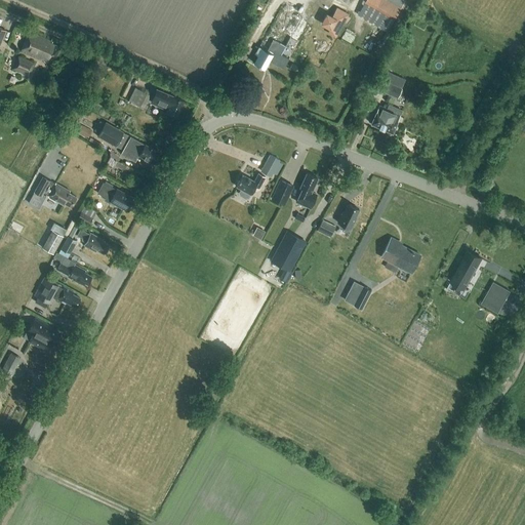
[(381,0),(377,9),(397,21),(408,0),(381,0)]
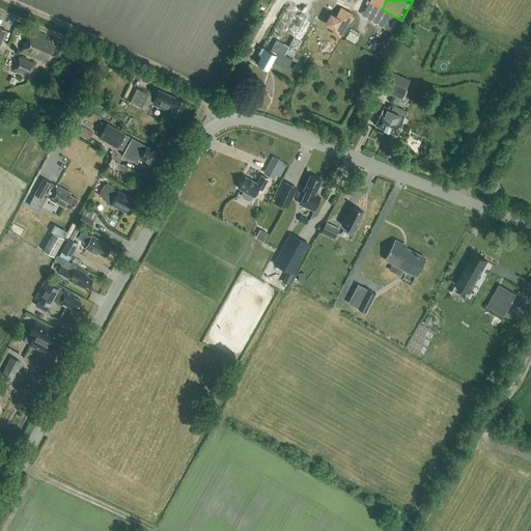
[(286,70),(311,25),(313,22),(284,6),(258,54),(261,56),(257,63),(268,70),(272,61),(286,70)]
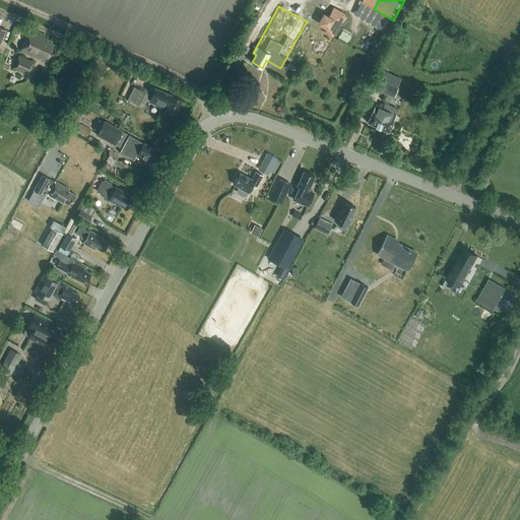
[(325,33),(332,37),(339,23),(332,20),(325,33)]
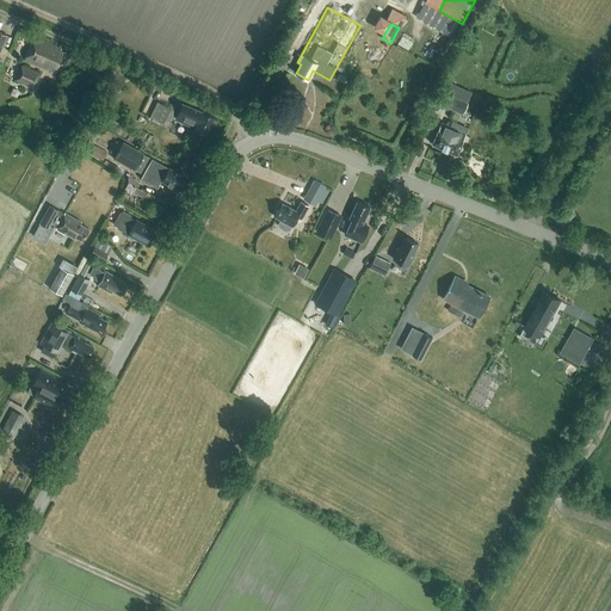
[(61,49),(37,39),(38,39),(34,37),(24,60),(49,71),(49,68),(61,73),(69,55),(60,51),(61,49)]
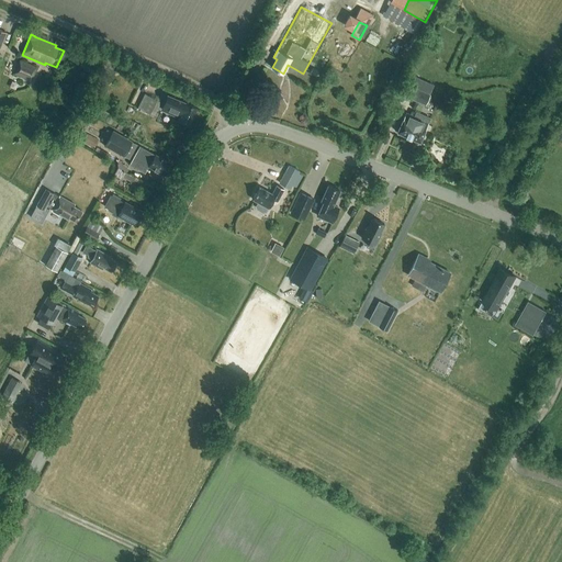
[(31,80),(36,68),(20,60),(14,74),(31,80)]
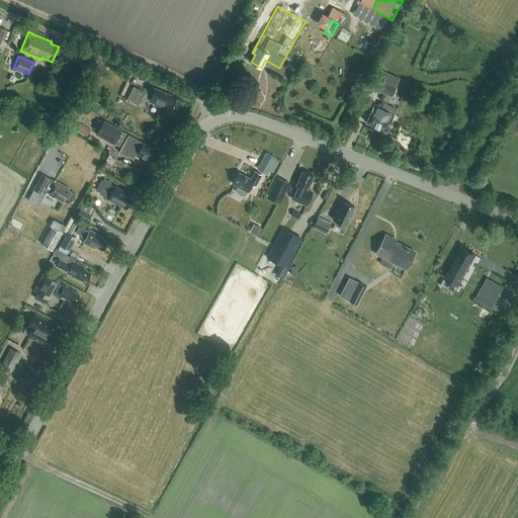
[(393,97),(397,87),(380,80),(376,90),(393,97)]
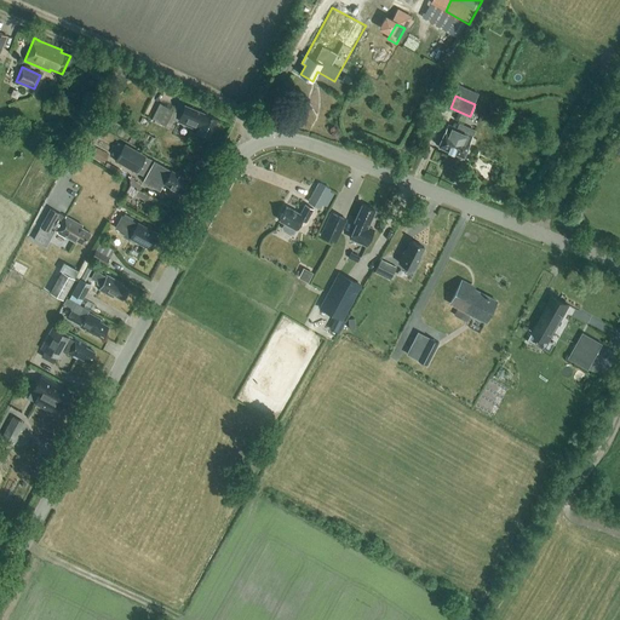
[(165,126),(172,110),(159,103),(151,119),(165,126)]
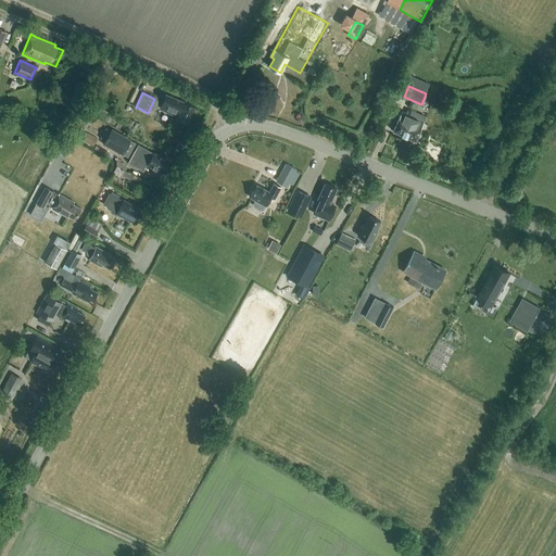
[(168,95),(162,110),(177,116),(176,118),(187,123),(194,105),(184,101),(168,95)]
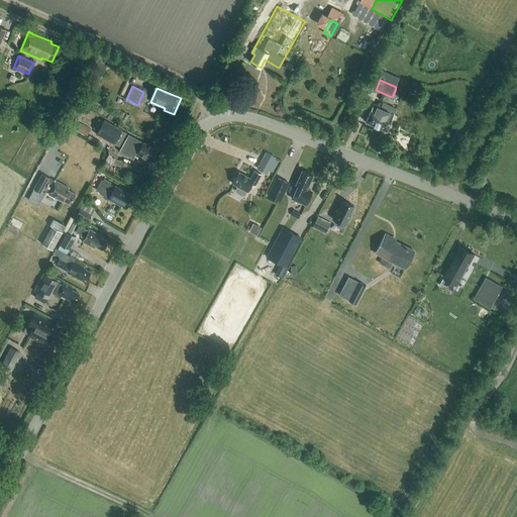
[(392,120),(394,113),(396,108),(383,102),(381,107),(374,104),(371,110),(365,121),(374,125),(373,126),(378,128),(378,127),(387,131),(392,120)]
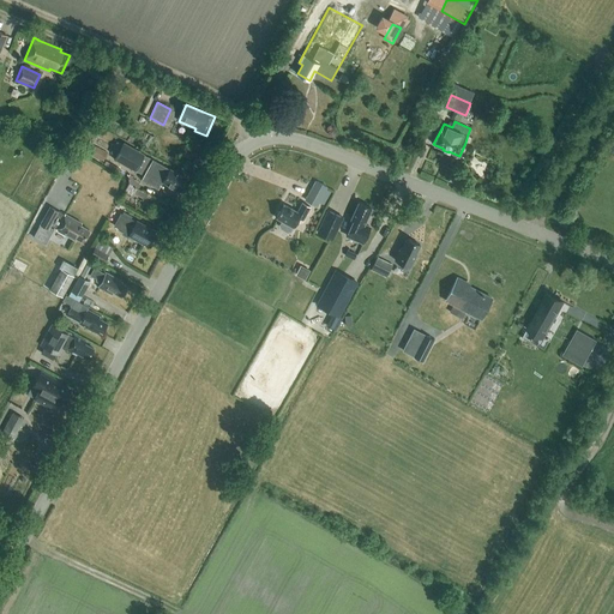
[(140,145),(148,148),(154,137),(146,133),(140,145)]
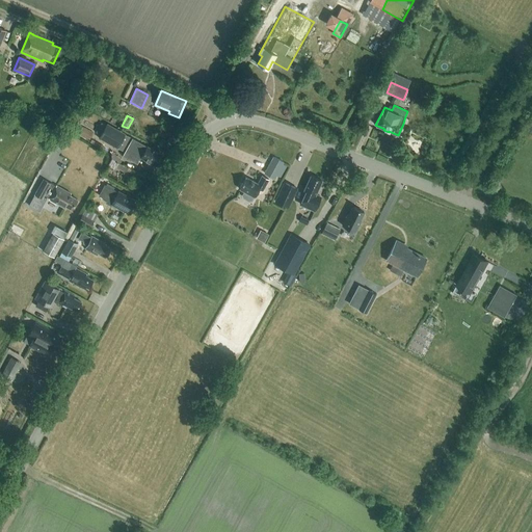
[(117,149),(126,133),(107,123),(106,126),(101,123),(96,132),(100,135),(99,138),(117,149)]
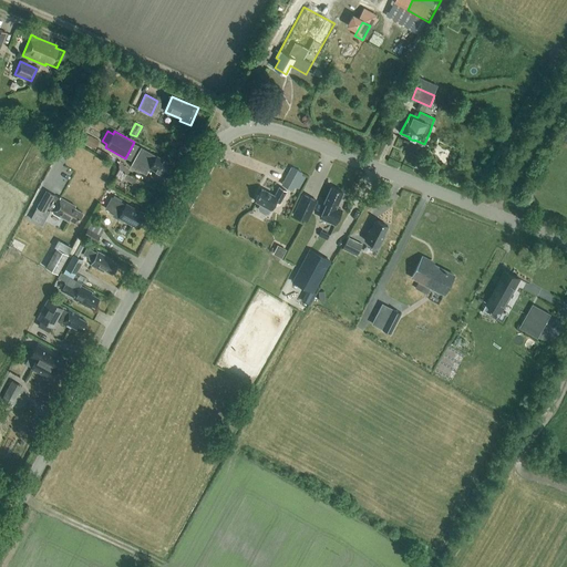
[(89,136),(88,145),(99,146),(100,137),(89,136)]
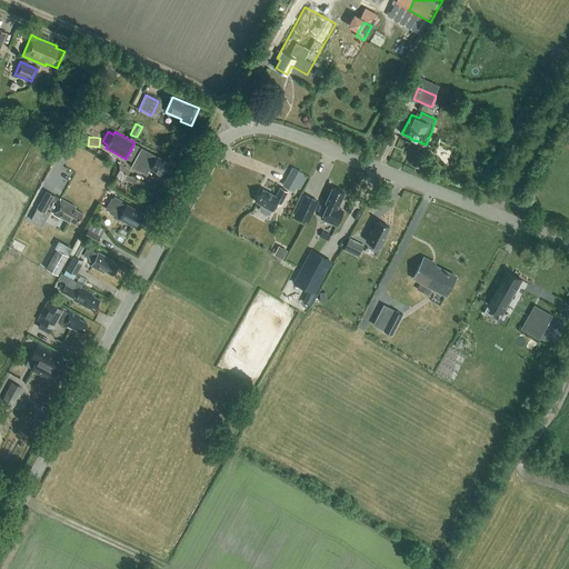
[(141,148),(131,167),(147,176),(150,168),(167,177),(173,165),(141,148)]
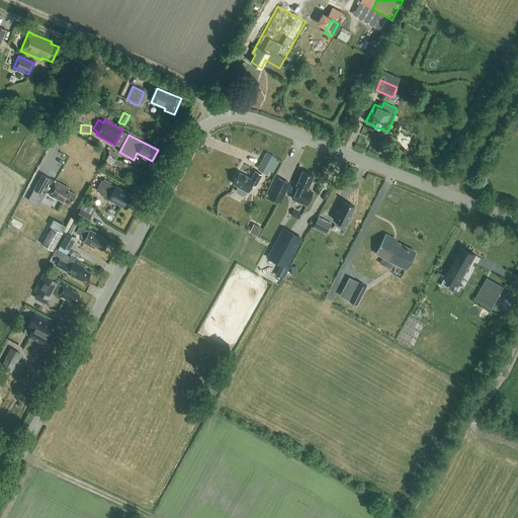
[(267,175),(269,171),(274,174),(280,162),(275,160),(276,158),(266,152),(257,169),(267,175)]
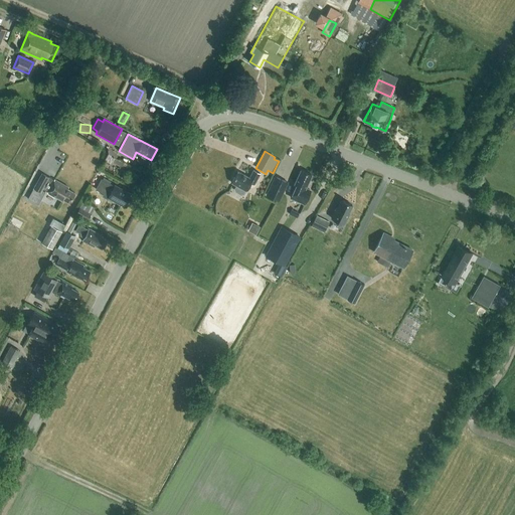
[(112,163),(115,157),(109,154),(106,160),(112,163)]
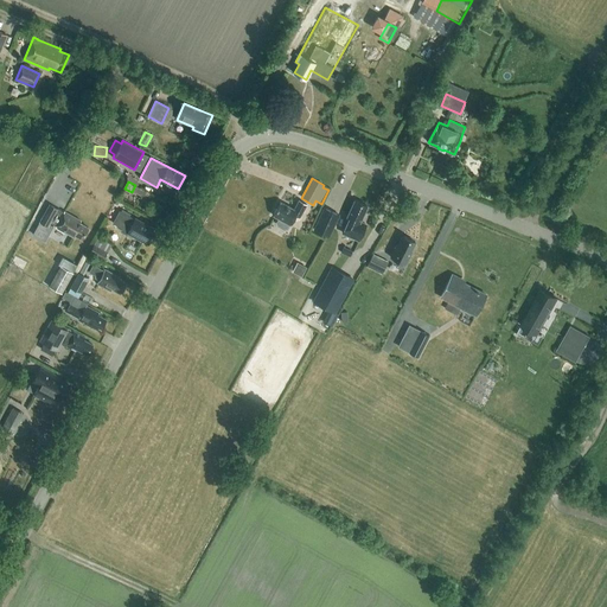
[(288,224),(291,225),(295,216),(299,218),(307,205),(299,200),(294,210),(280,202),(273,216),(279,218),(276,222),(278,225),(283,229),(287,228),(288,224)]
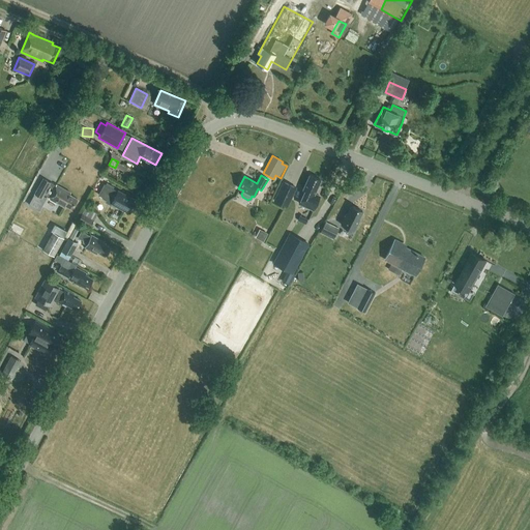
[(314,194),(320,180),(310,175),(303,189),(307,190),(301,204),(313,209),(319,196),(314,194)]
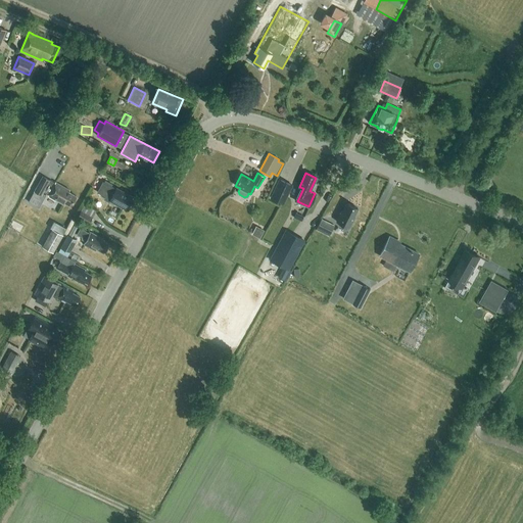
[(44,178),(36,194),(33,200),(39,203),(45,193),(50,195),(49,197),(65,205),(66,204),(72,207),(77,197),(72,194),(73,192),(56,184),(55,186),(50,183),(50,182),(44,178)]
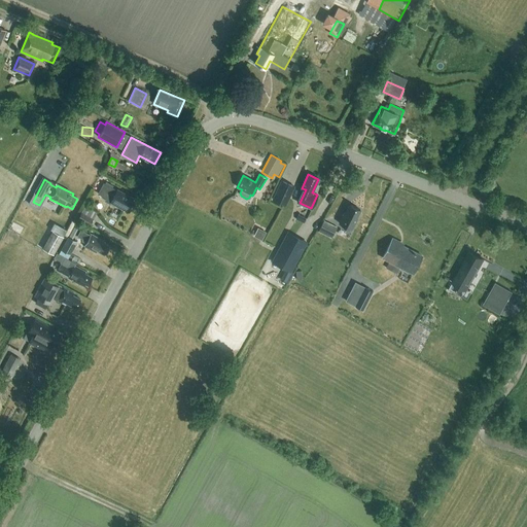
[(272,200),(285,206),(294,186),(280,180),(272,200)]
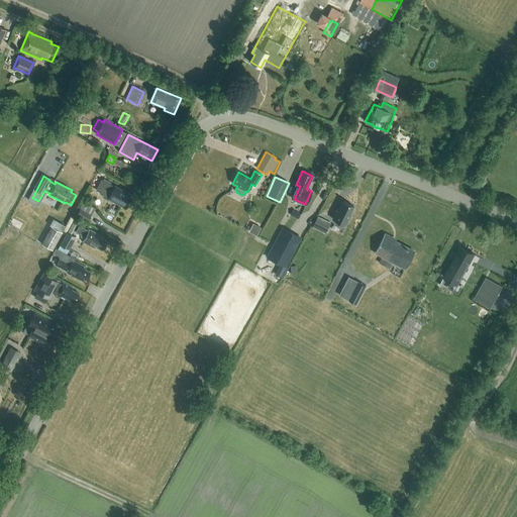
[(126,207),(131,198),(121,193),(122,191),(110,185),(101,181),(96,191),(104,195),(104,196),(126,207)]
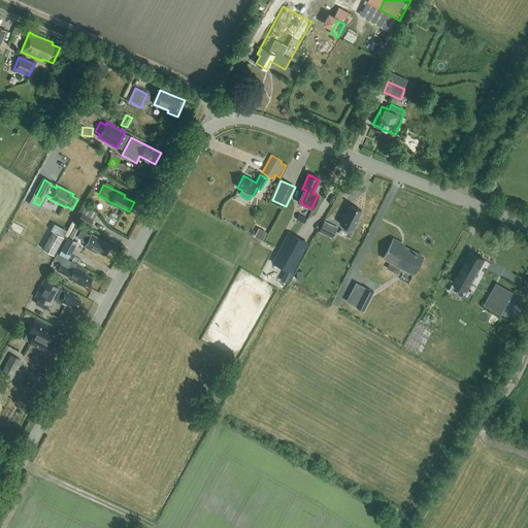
[(353,230),(358,219),(357,219),(361,210),(350,205),(345,212),(339,224),(353,230)]
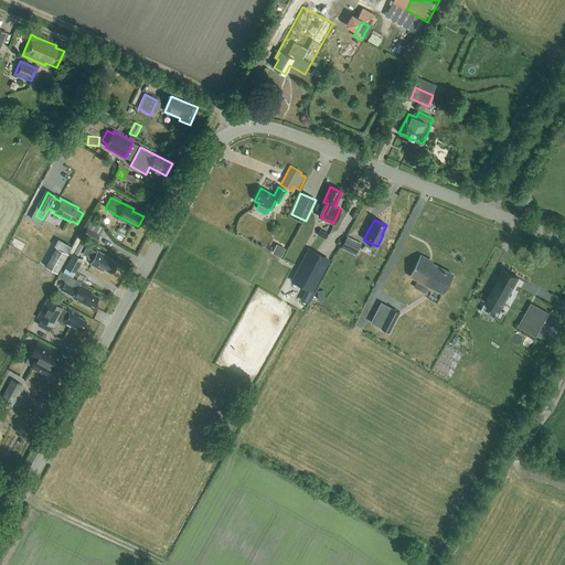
[(96,242),(100,234),(86,226),(83,234),(96,242)]
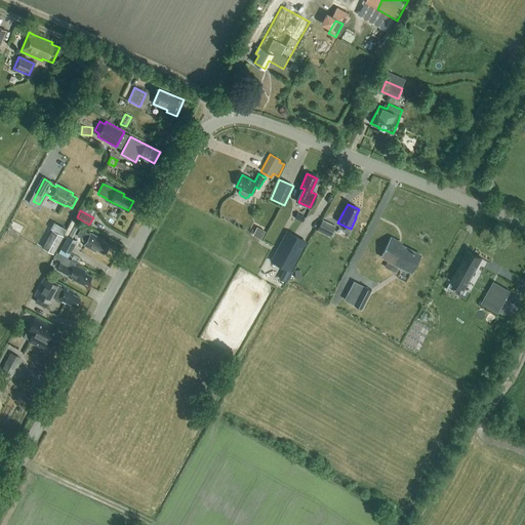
[(305,217),(297,214),(294,219),(303,223),(305,217)]
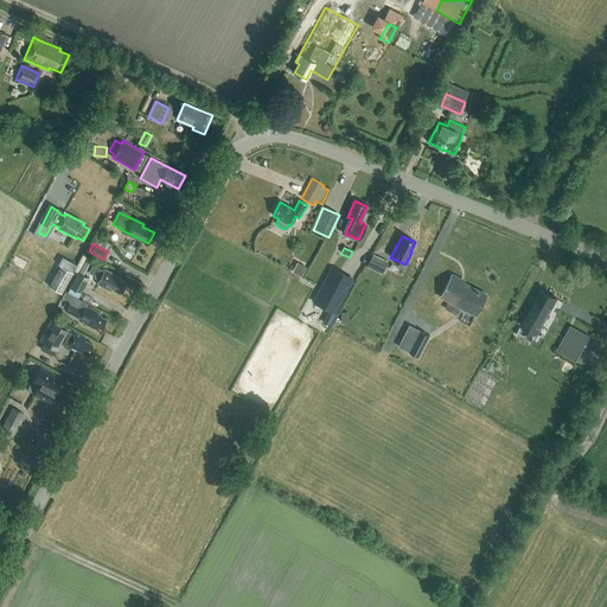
[(11,264),(24,270),(27,262),(16,255),(11,264)]
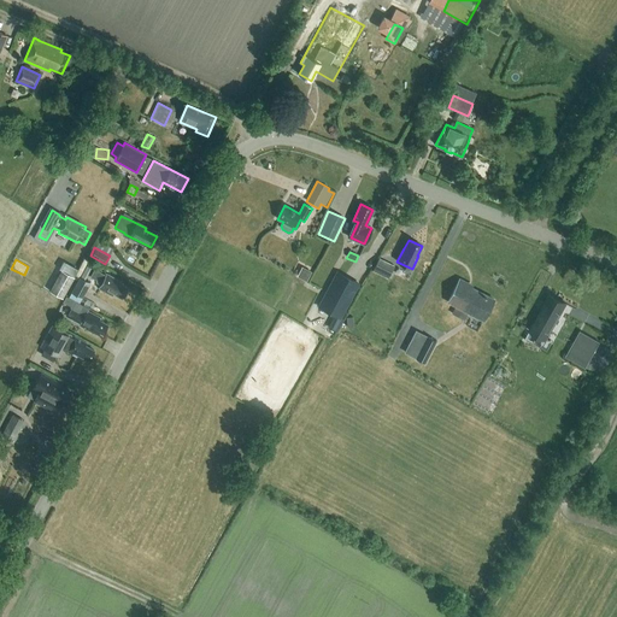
[(380,259),(372,272),(387,280),(394,266),(380,259)]
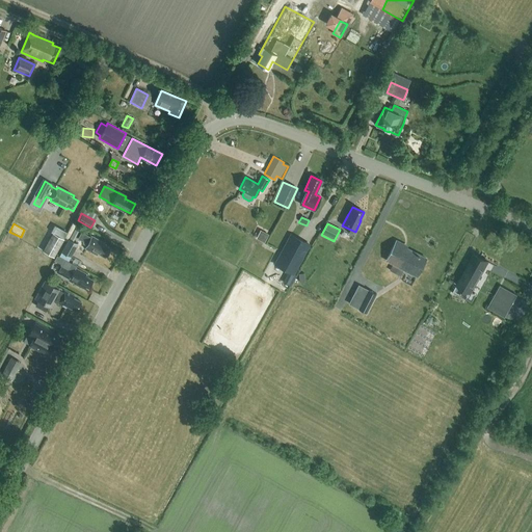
[(257,238),(264,242),(268,235),(261,231),(257,238)]
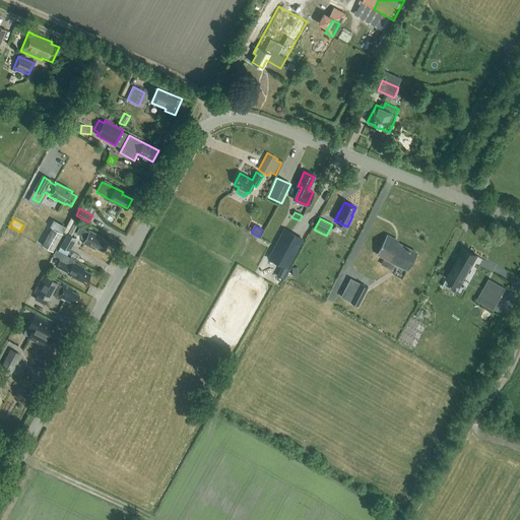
[(53,251),(62,234),(51,228),(42,245),(53,251)]
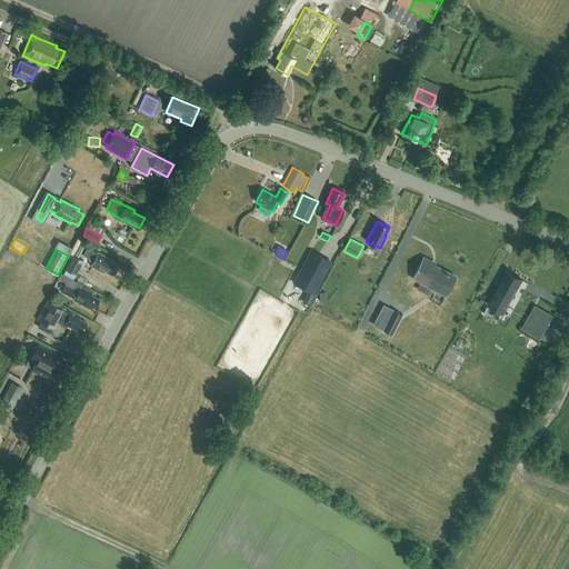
[(112,276),(118,266),(110,261),(111,260),(99,252),(98,255),(87,249),(83,255),(93,260),(91,266),(103,272),(105,271),(112,276)]
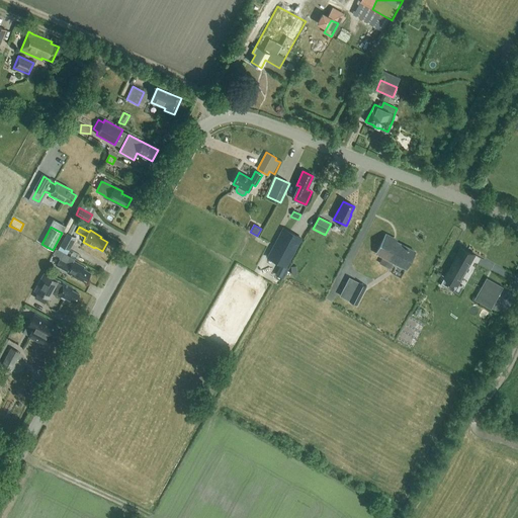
[(300,238),(283,229),(268,257),(285,267),(300,238)]
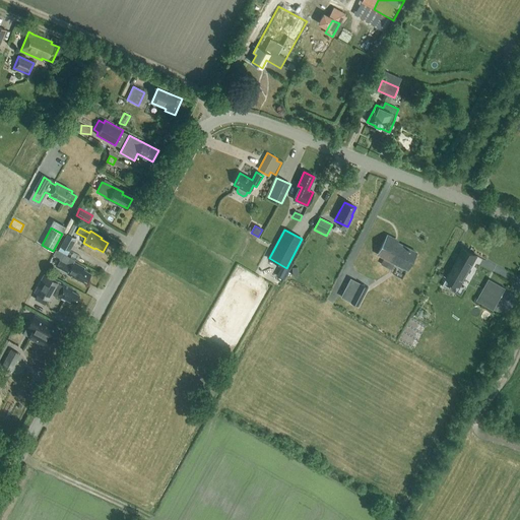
[(69,251),(75,239),(67,235),(61,247),(69,251)]
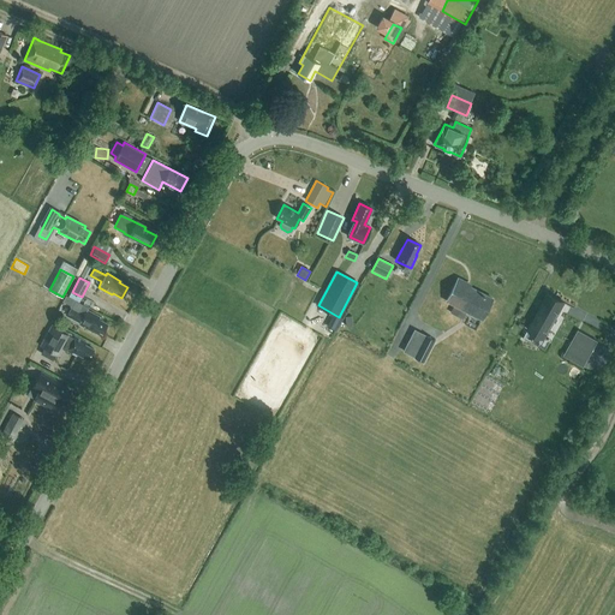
[(482,320),(493,299),(464,284),(465,282),(458,279),(447,300),(454,304),(451,312),(463,318),(466,311),(482,320)]
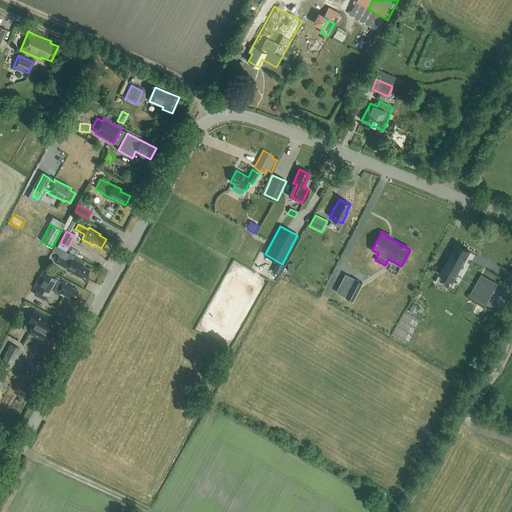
[(254,240),(248,256),(258,259),(264,244),(254,240)]
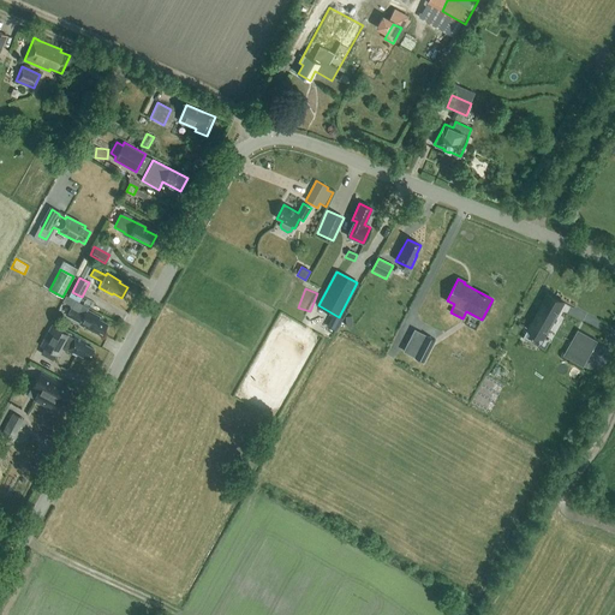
[(72,292),(69,298),(76,302),(78,303),(82,297),(72,292)]
